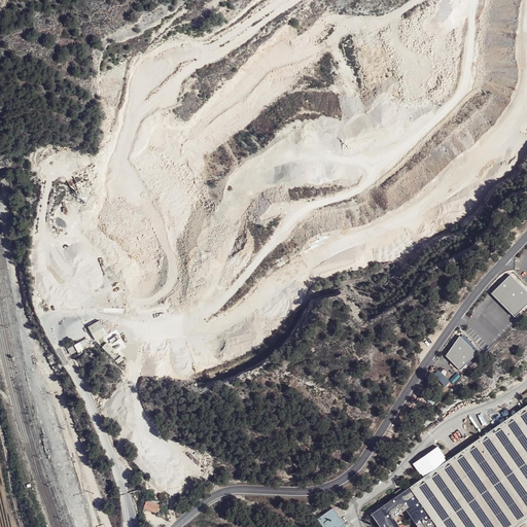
[(526,291),(510,275),(490,294),(514,317),(526,304),(526,291)]
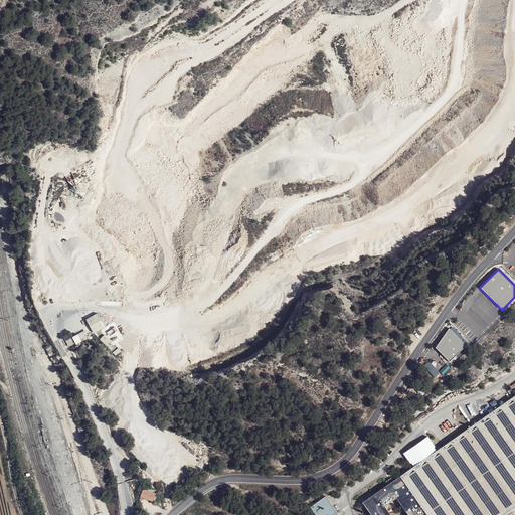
[(105,327),(99,314),(86,319),(93,332),(105,327)]
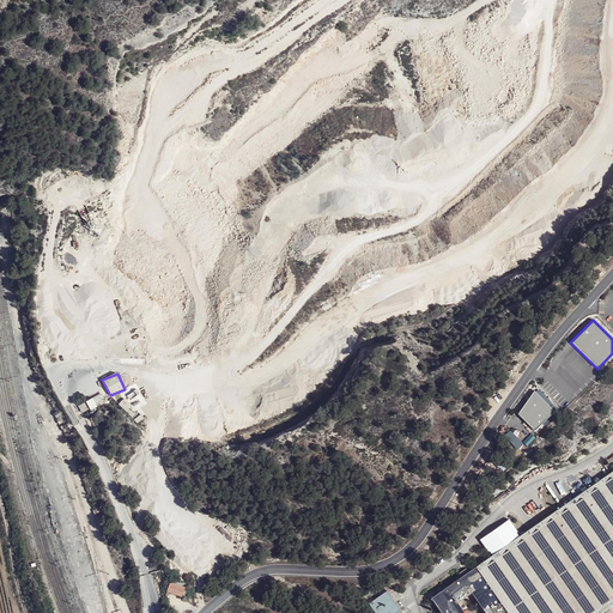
[(557,413),(534,392),(519,416),(535,430),(557,413)]
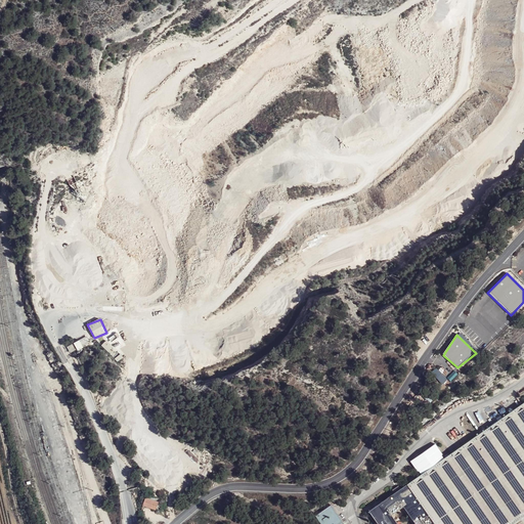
[(87,337),(68,347),(69,350),(71,349),(72,351),(86,344),(87,346),(89,344),(88,343),(90,342),(87,337)]
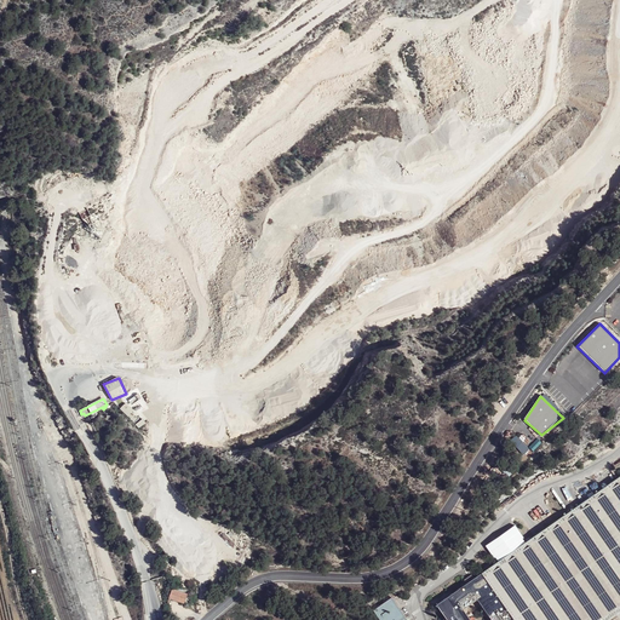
[(122,406),(120,408),(127,415),(133,411),(126,402),(122,406)]
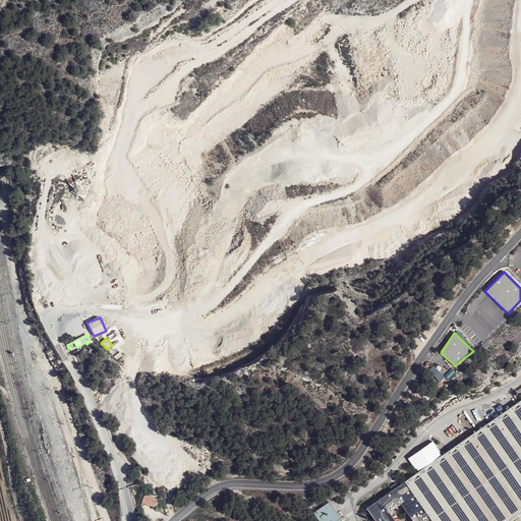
[(375,520),(509,520),(520,513),(520,400),(367,508),(375,520)]
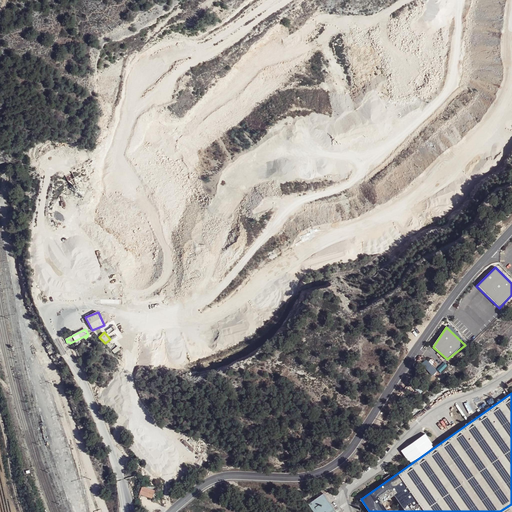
[(155,491),(142,486),(139,494),(152,498),(155,491)]
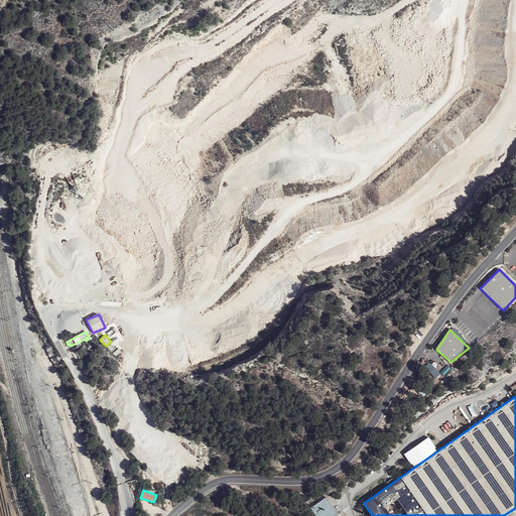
[(335,515),(338,514),(326,498),(311,508),(316,515),(335,515)]
